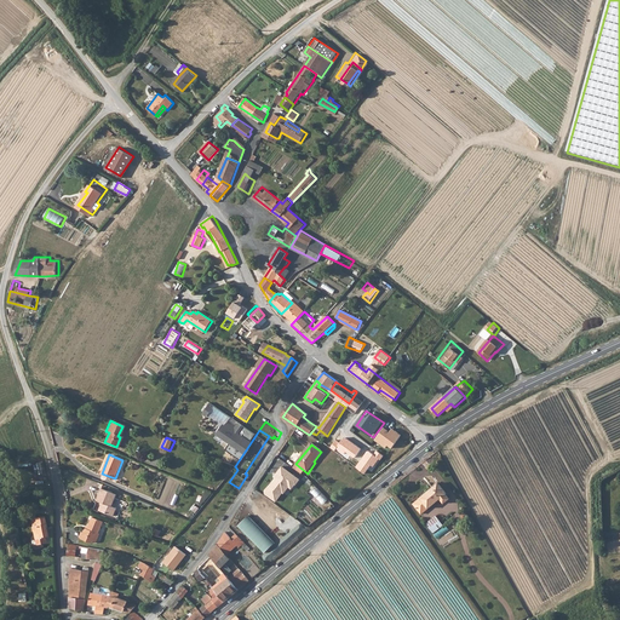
[(300,480),(282,465),(276,475),(276,476),(265,489),(265,493),(277,501),(285,493),(286,494),(290,487),(293,489),(300,480)]
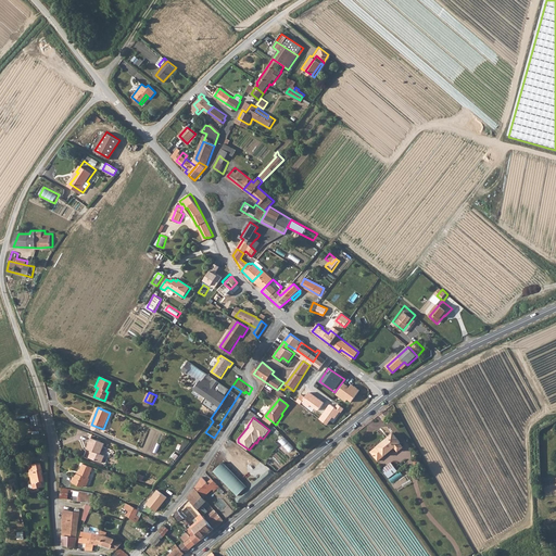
[(392,429),(371,450),(379,458),(394,443),(399,447),(404,442),(400,438),(401,438),(392,429)]
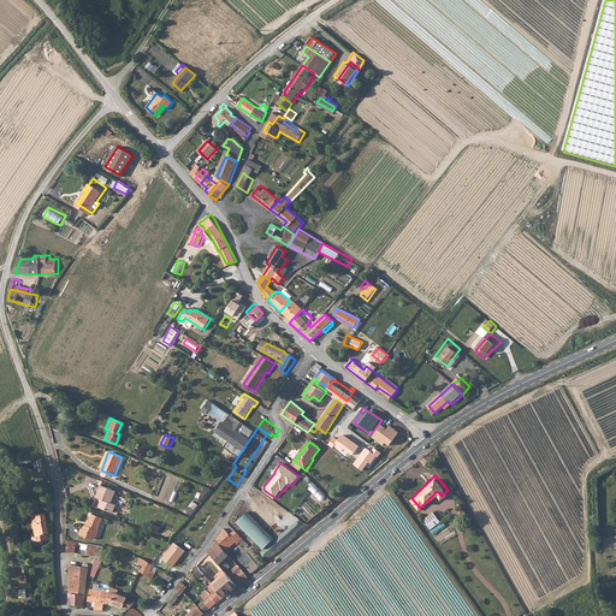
[(323,501),(326,497),(314,484),(311,487),(323,501)]
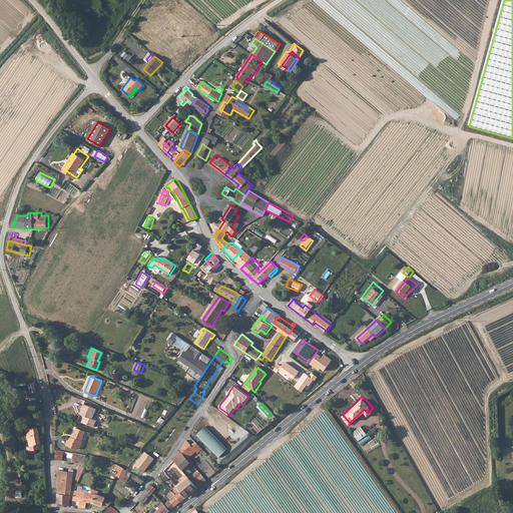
[(96,409),(83,404),(79,414),(84,416),(82,422),(94,426),(96,421),(91,419),(96,409)]
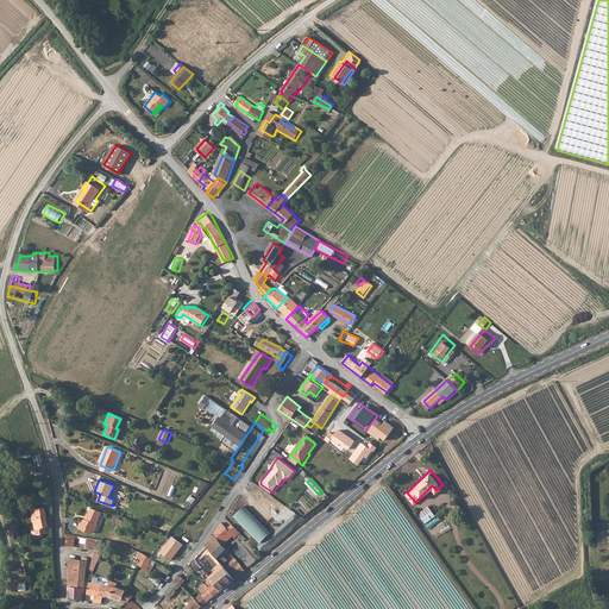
[(30,503),(26,504),(27,510),(33,509),(39,529),(36,531),(38,540),(49,538),(46,533),(50,533),(48,527),(51,526),(46,507),(37,510),(35,501),(30,502),(30,503)]
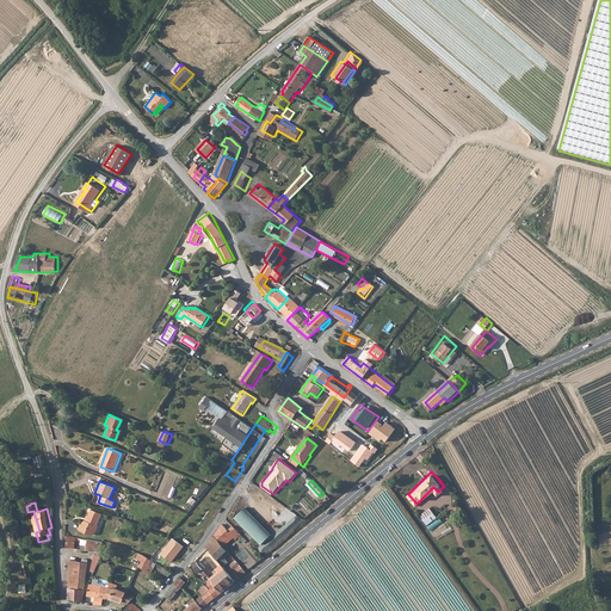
[(261,544),(272,535),(246,507),(235,518),(261,544)]
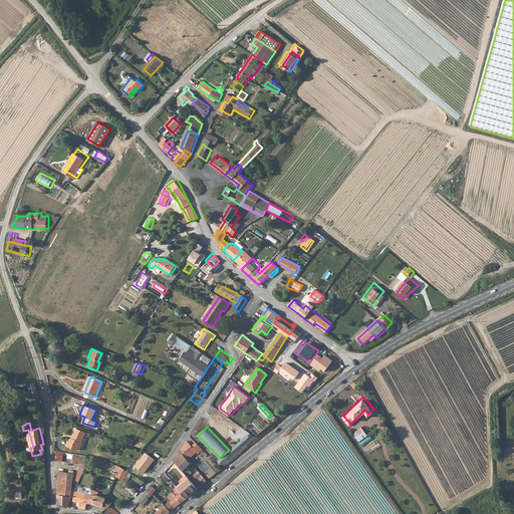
[(361,427),(353,435),(360,442),(368,435),(361,427)]
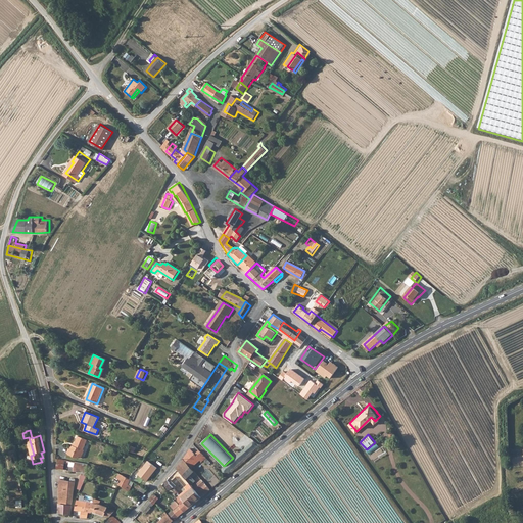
[(69,454),(79,458),(80,457),(83,449),(84,449),(88,439),(79,436),(75,446),(73,446),(72,449),(69,454)]
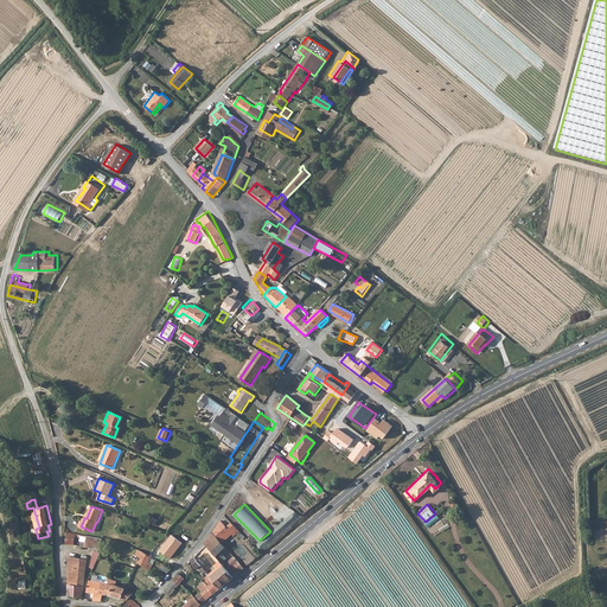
[(212,542),(217,547),(221,542),(230,532),(227,529),(221,524),(212,532),(208,538),(212,542)]
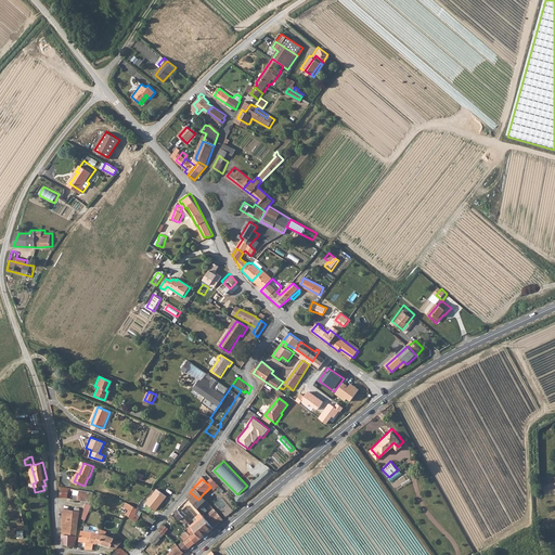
[(222,494),(224,491),(217,485),(213,488),(216,491),(217,490),(222,494)]
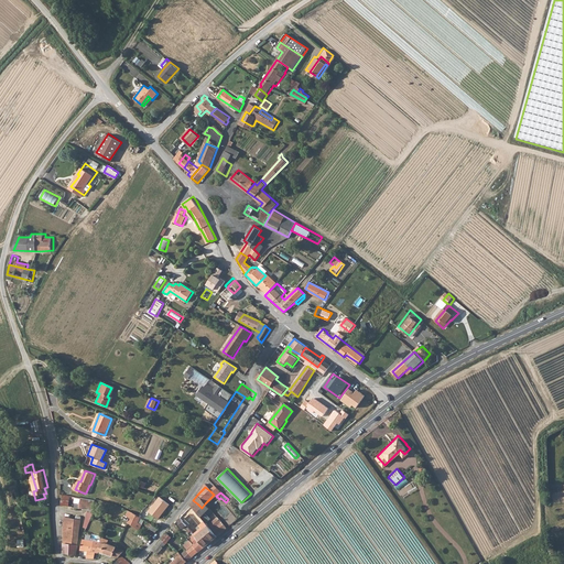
[(205,503),(207,506),(216,496),(215,494),(214,495),(205,503)]
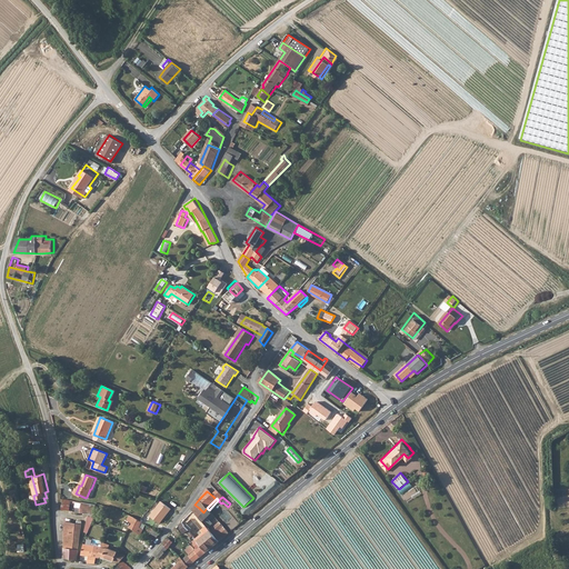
[(96,515),(98,502),(80,500),(80,502),(66,499),(65,508),(77,511),(77,512),(96,515)]
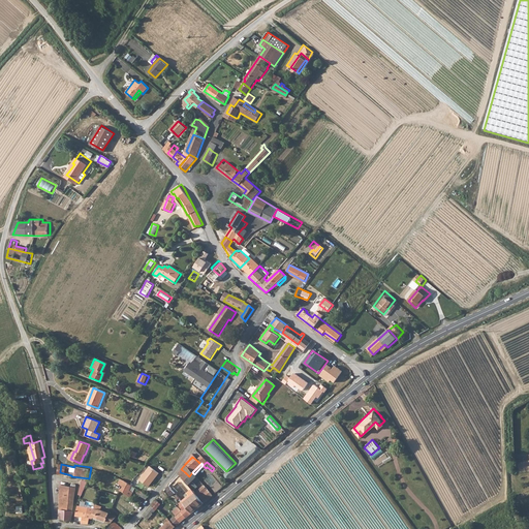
[(158,475),(146,465),(138,475),(151,486),(158,475)]
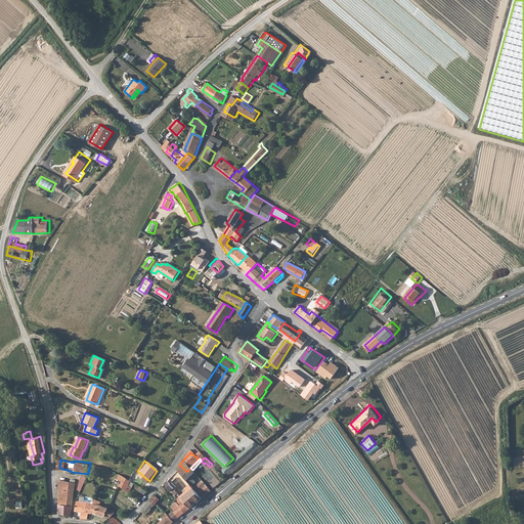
[(192,470),(190,468),(187,472),(183,468),(179,472),(192,485),(197,482),(191,477),(195,473),(192,470)]
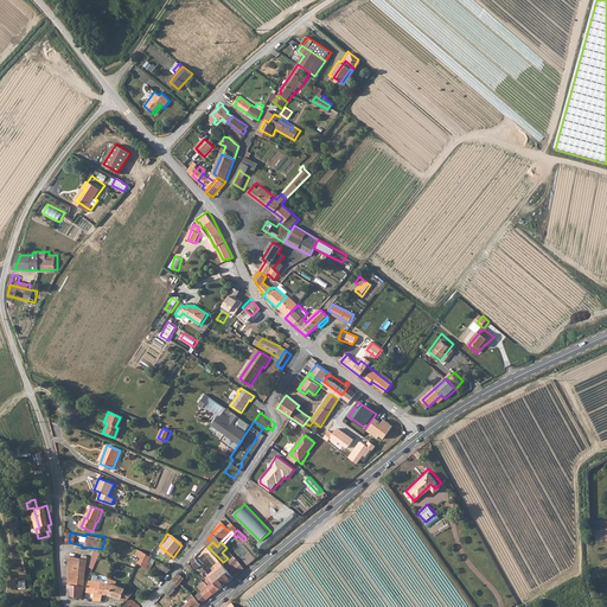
[(212,577),(221,588),(235,575),(225,566),(223,562),(208,547),(204,543),(193,556),(196,560),(204,553),(221,570),(212,577)]
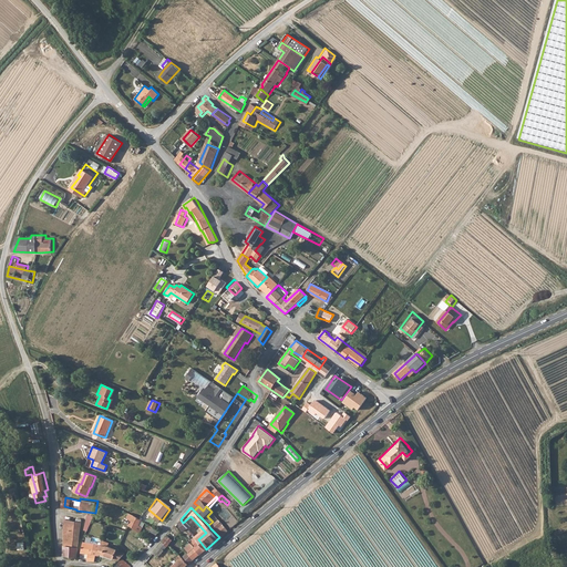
[(140,533),(146,523),(141,518),(132,514),(130,521),(129,526),(140,533)]
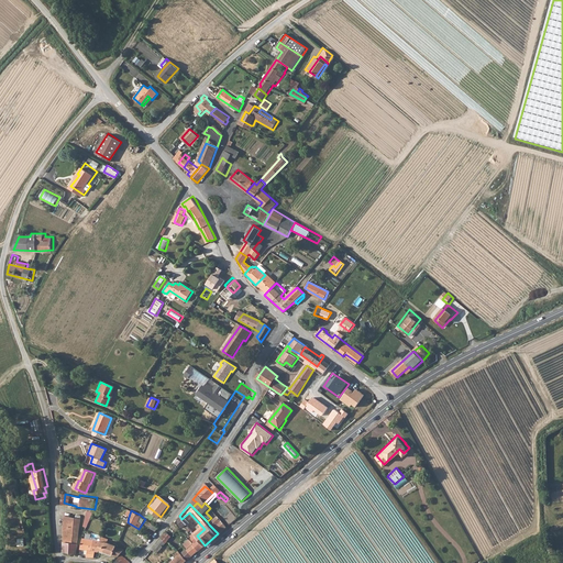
[(80,519),(75,517),(65,515),(65,551),(77,553),(80,519)]
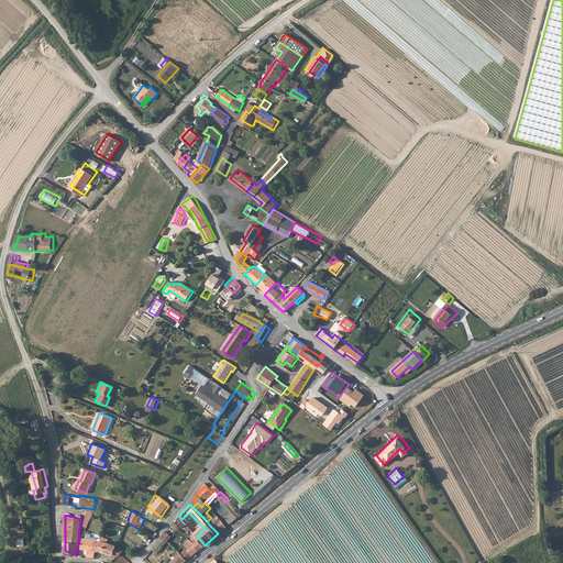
[(181,519),(179,516),(177,518),(179,521),(178,522),(183,528),(187,525),(181,519)]
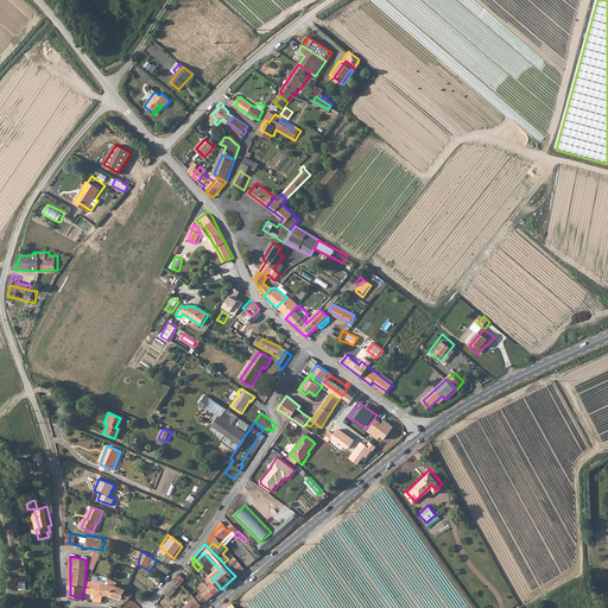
[(235,557),(226,567),(235,576),(246,568),(244,565),(235,557)]
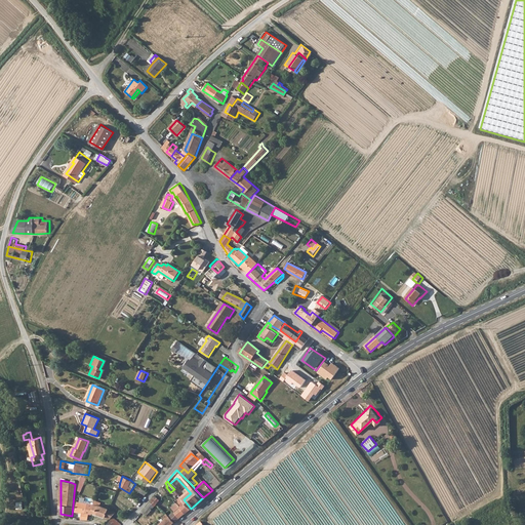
[(159,499),(155,495),(151,501),(155,506),(157,503),(159,499)]
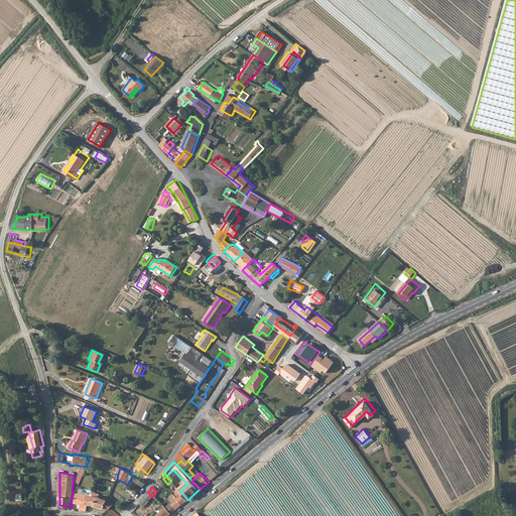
[(178,497),(177,498),(182,504),(187,500),(180,491),(178,489),(174,491),(175,493),(178,497)]
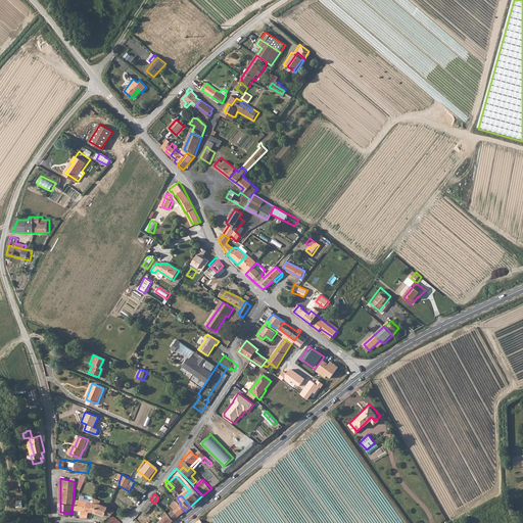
[(109,516),(111,515),(114,511),(107,509),(107,507),(100,504),(100,501),(96,500),(96,497),(94,497),(94,502),(93,504),(92,511),(109,516)]
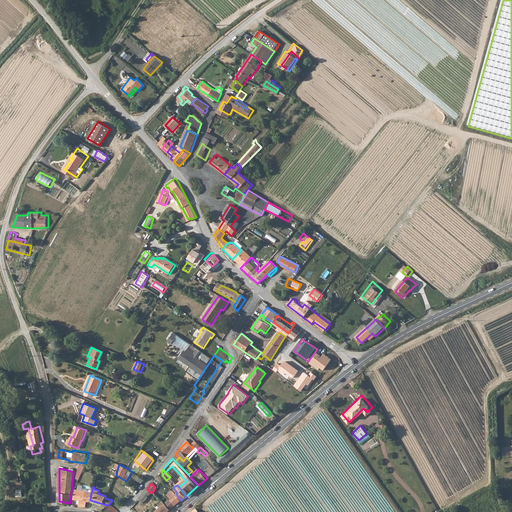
[(82,491),(75,490),(74,499),(80,500),(84,501),(85,492),(82,491)]
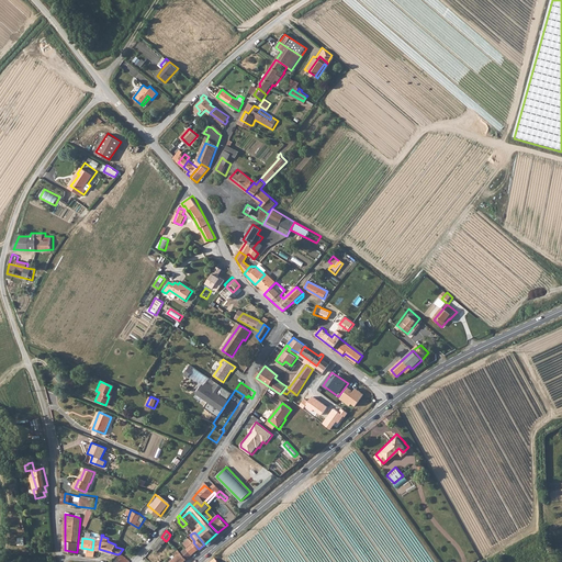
[(93,540),(92,550),(88,549),(87,554),(94,557),(96,551),(98,551),(99,549),(100,541),(93,540)]
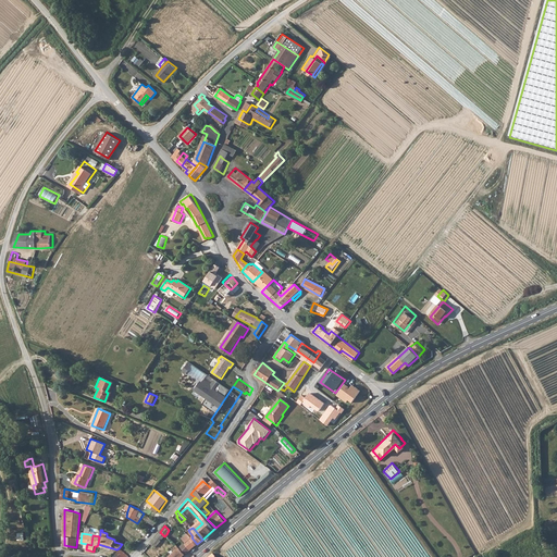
[(185,540),(186,542),(185,543),(190,549),(196,545),(192,539),(189,540),(188,537),(185,540)]
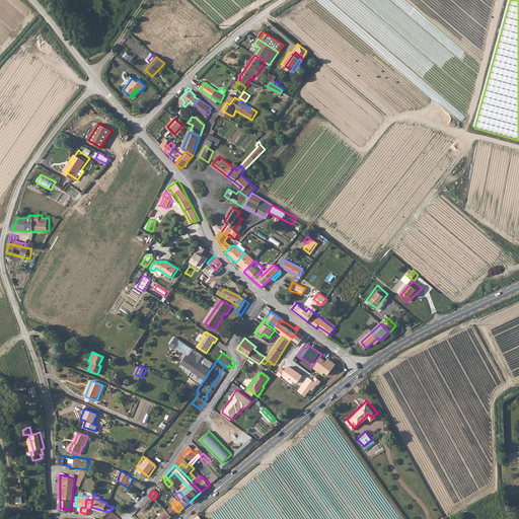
[(173,516),(177,512),(172,506),(167,510),(173,516)]
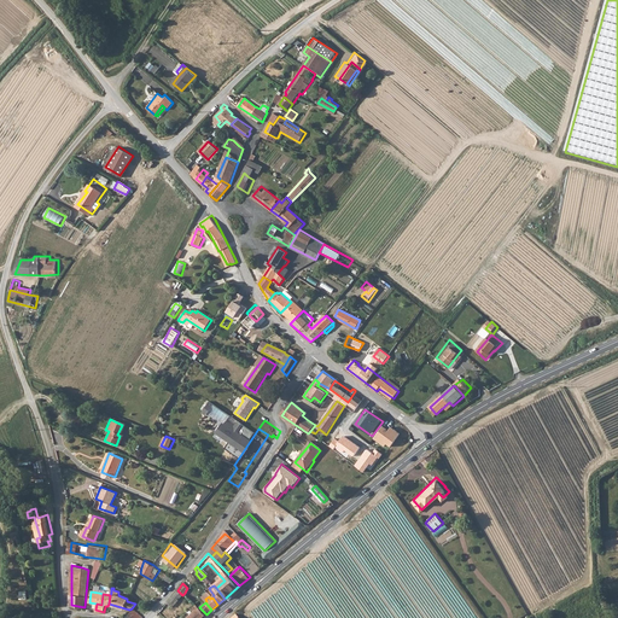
[(200,617),(207,614),(199,607),(197,605),(192,608),(194,611),(191,614),(193,617),(200,617)]
